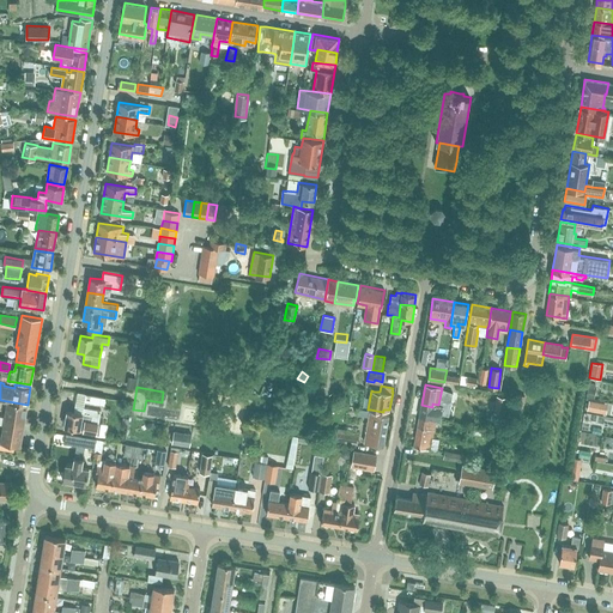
[(442,388),(438,405),(432,404),(432,407),(422,405),(419,416),(430,418),(436,419),(441,420),(442,413),(449,414),(454,392),(442,388)]
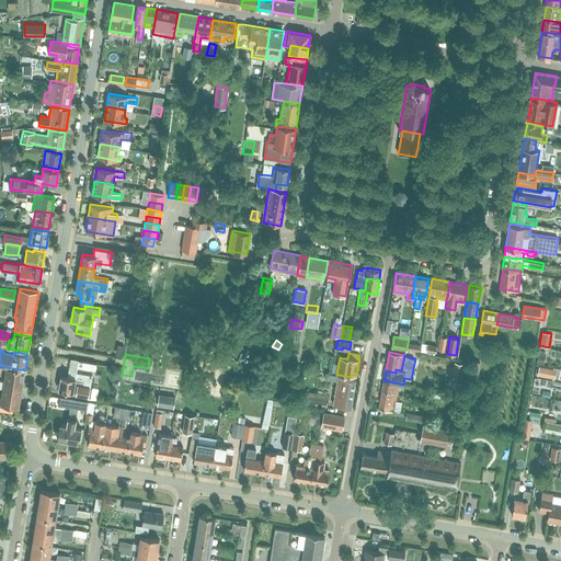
[(480,362),(471,361),(469,375),(478,377),(480,362)]
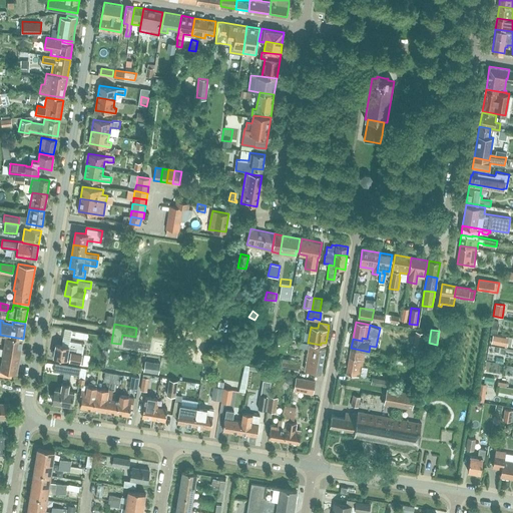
[(416,332),(414,345),(421,346),(423,333),(416,332)]
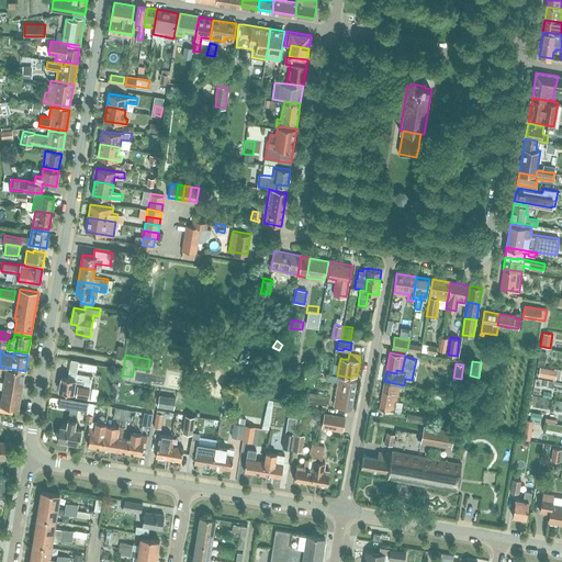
[(553,369),(540,367),(539,375),(552,378),(553,369)]
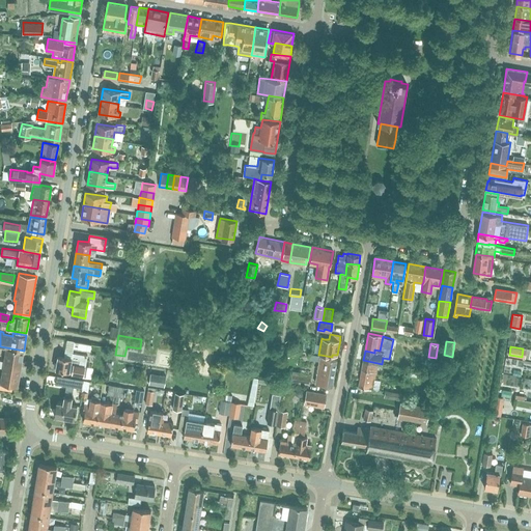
[(18,386),(24,351),(6,347),(0,384),(0,388),(12,390),(12,385),(18,386)]
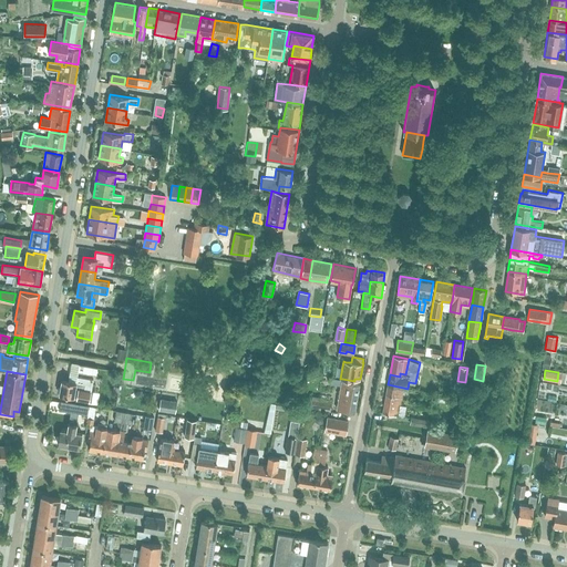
[(93,379),(78,375),(76,382),(62,380),(60,393),(90,399),(92,390),(93,379)]
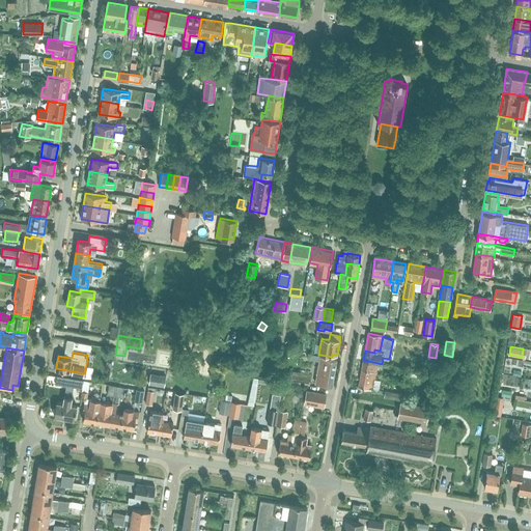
[(336,359),(320,356),(315,383),(332,386),(336,359)]
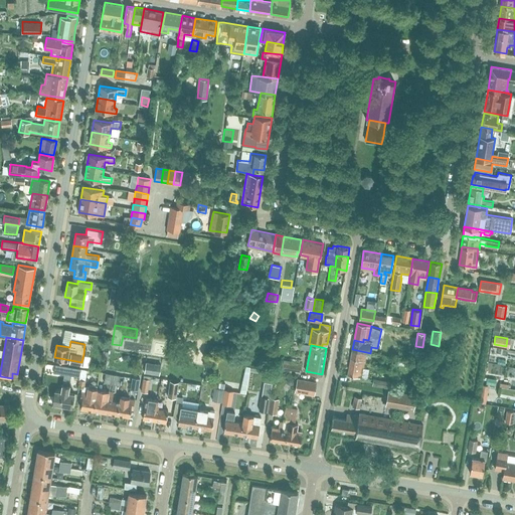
[(364,361),(366,352),(361,351),(352,349),(350,358),(364,361)]
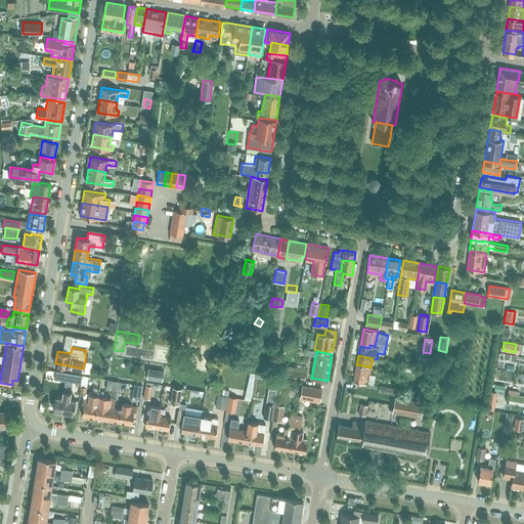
[(45,363),(43,372),(50,373),(52,365),(45,363)]
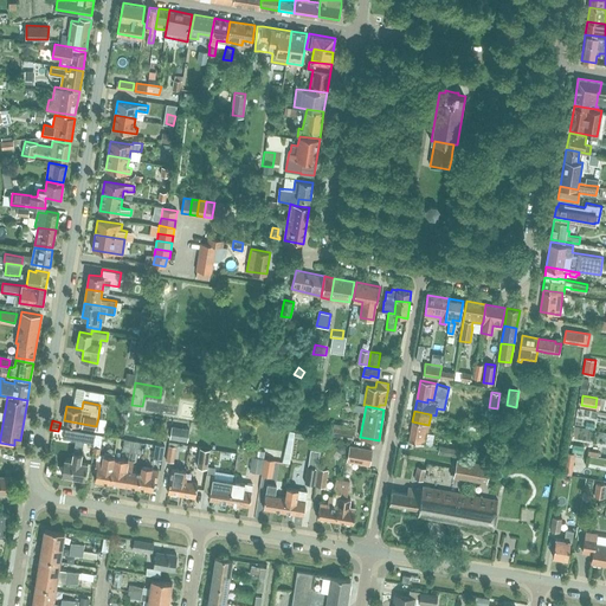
[(426,444),(429,425),(412,421),(408,442),(426,444)]
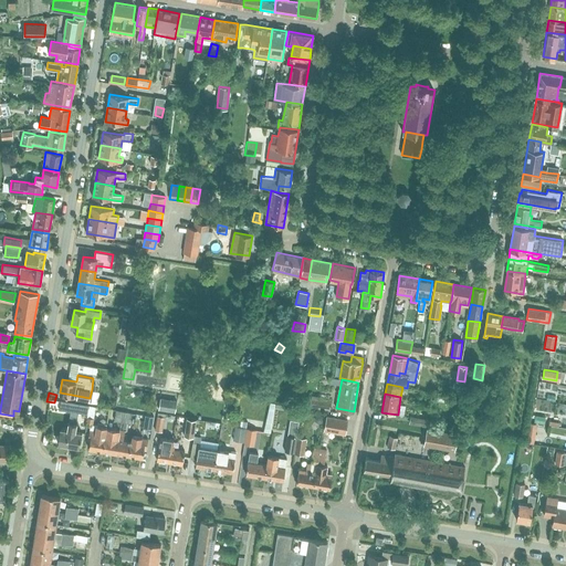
[(175,411),(177,400),(160,398),(158,409),(175,411)]
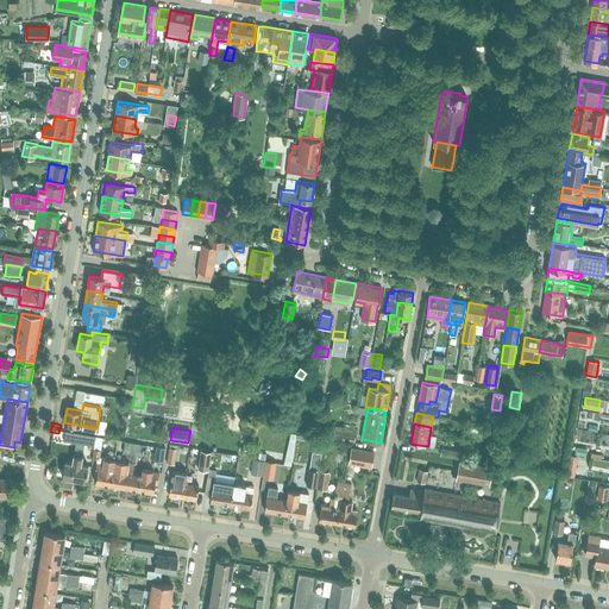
[(67,431),(64,440),(76,443),(77,433),(67,431)]
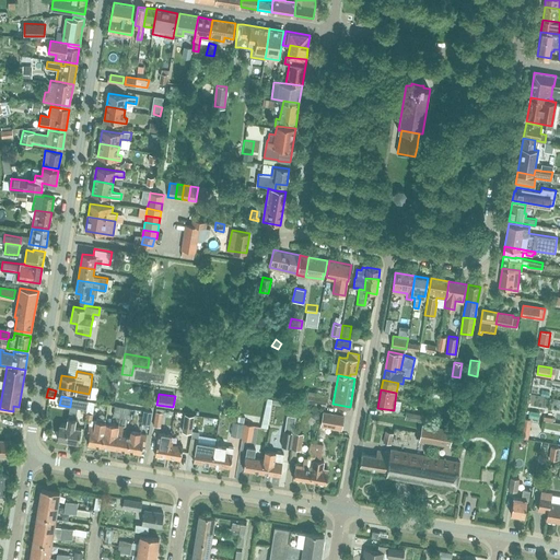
[(95,401),(89,400),(84,422),(85,422),(85,420),(90,420),(88,432),(90,432),(88,443),(102,445),(104,431),(105,422),(105,421),(92,419),(95,401)]
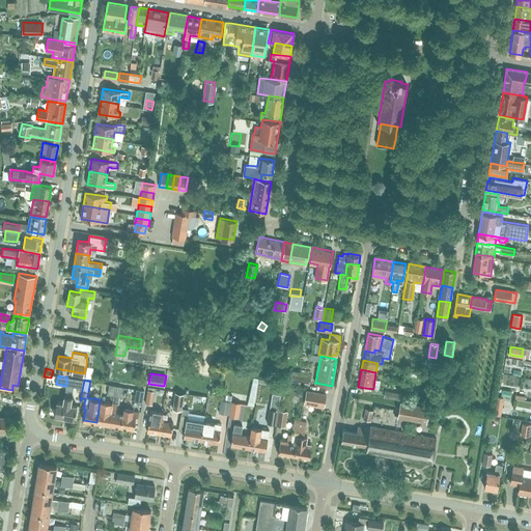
[(144,390),(137,389),(135,400),(142,402),(144,390)]
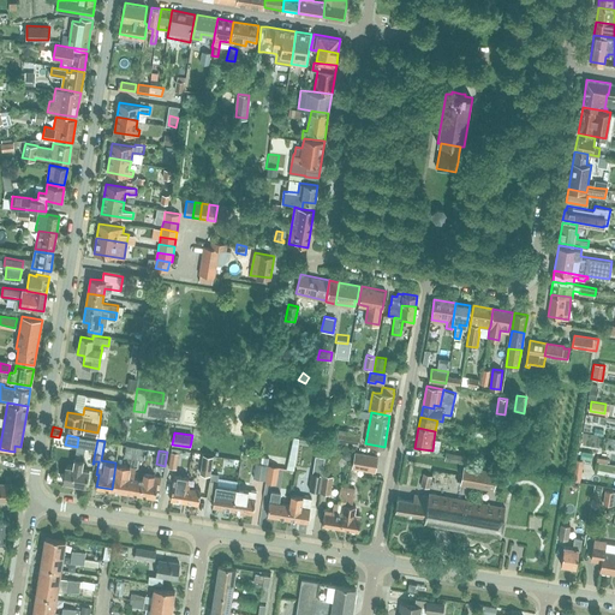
[(73,467),(66,465),(63,481),(87,485),(89,470),(82,469),(83,459),(84,459),(85,458),(84,458),(84,453),(76,452),(73,467)]
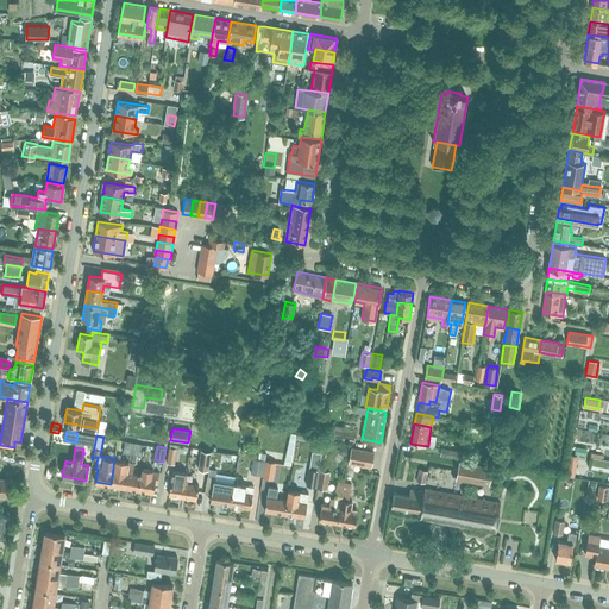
[(170,447),(168,463),(175,464),(177,449),(170,447)]
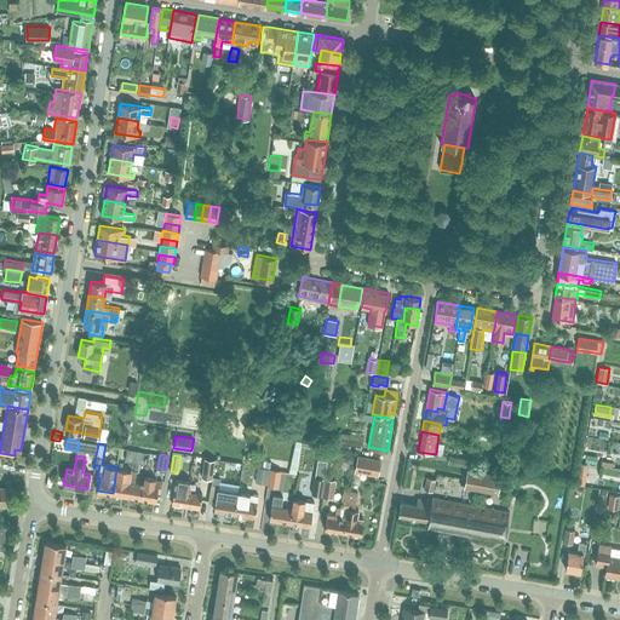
[(380,459),(366,457),(359,455),(356,471),(378,475),(380,459)]
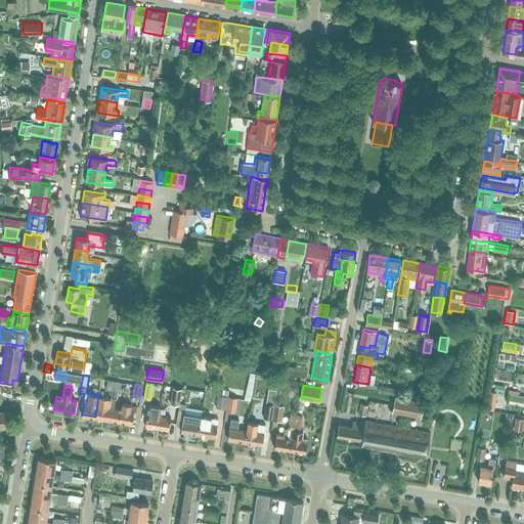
[(394,388),(380,385),(379,391),(393,394),(393,393),(397,394),(398,389),(394,388)]
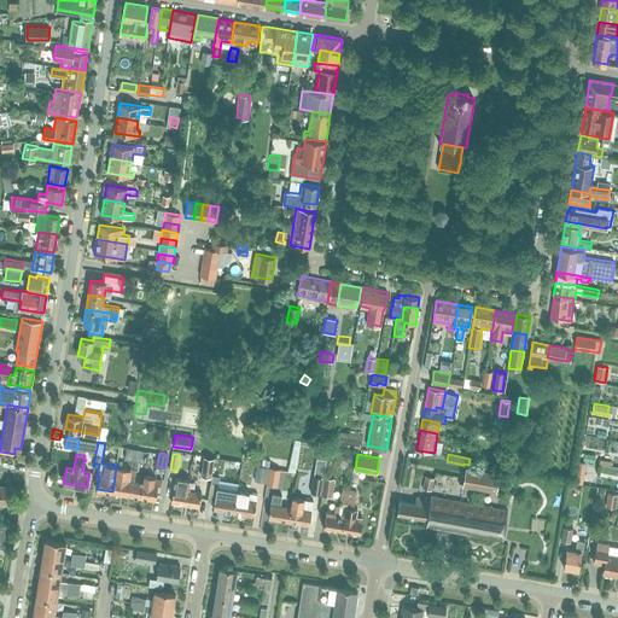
[(211,477),(214,458),(204,456),(202,476),(211,477)]
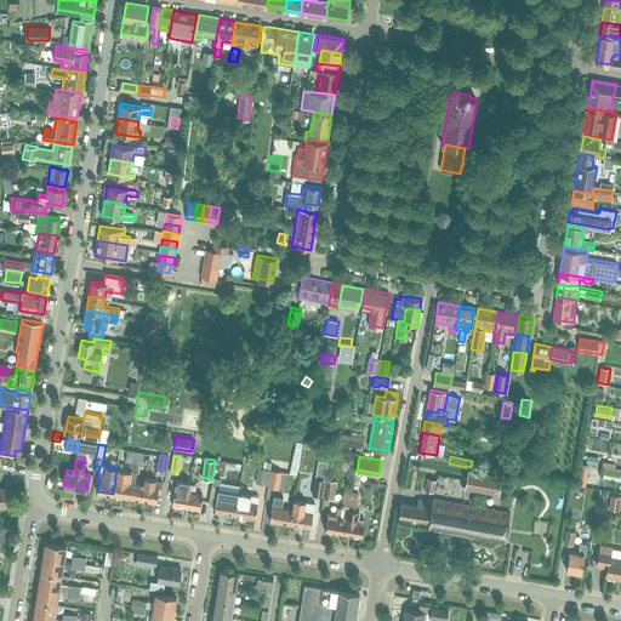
[(237,477),(238,463),(215,461),(214,476),(237,477)]
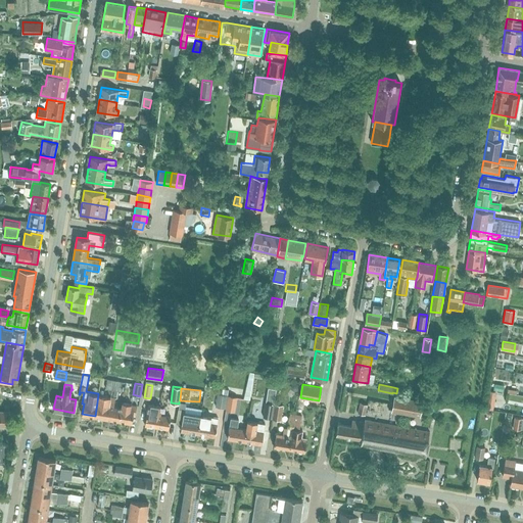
[(216,406),(226,408),(228,395),(222,394),(218,393),(216,406)]
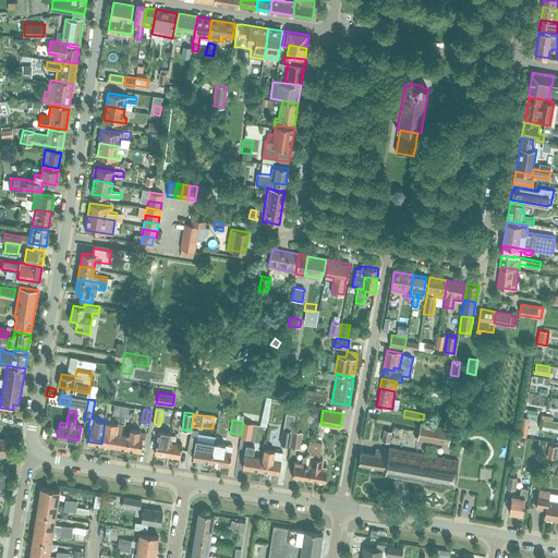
[(114,446),(118,423),(105,421),(104,429),(101,444),(114,446)]
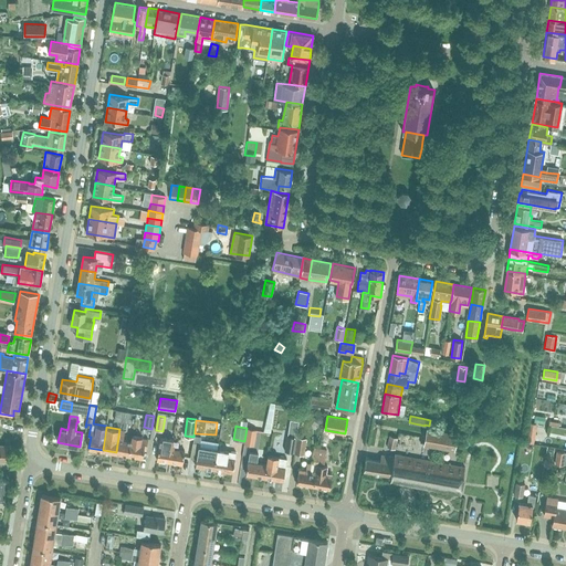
[(248,428),(244,443),(254,444),(257,429),(248,428)]
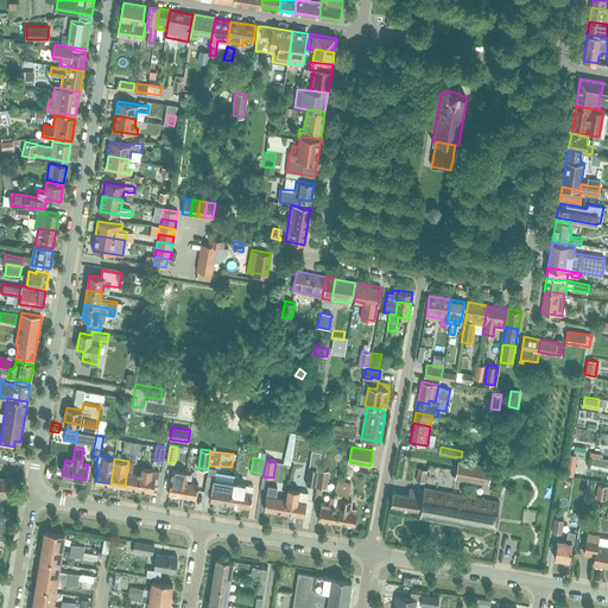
[(492,466),(458,460),(455,477),(488,483),(492,466)]
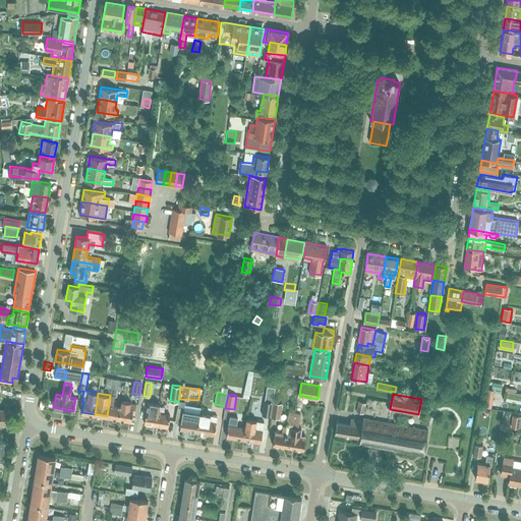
[(119,418),(121,405),(114,404),(115,396),(110,395),(107,416),(119,418)]
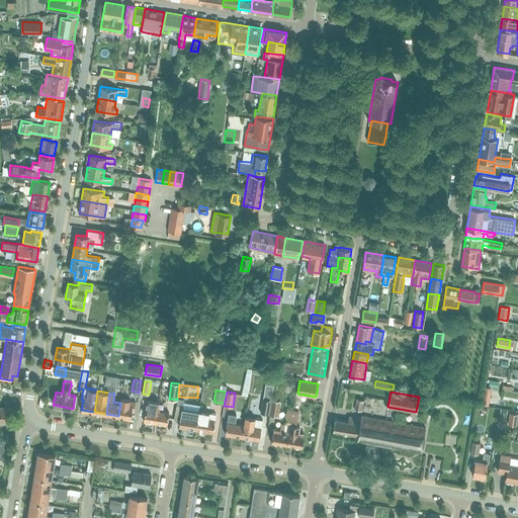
[(489,406),(491,397),(484,396),(482,405),(489,406)]
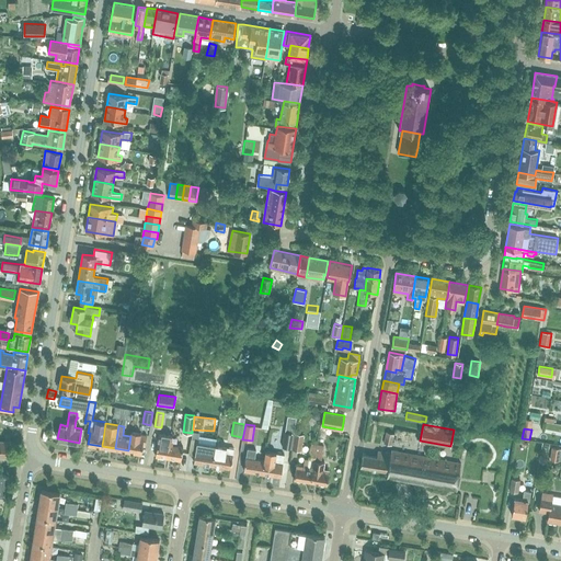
[(132,431),(130,436),(128,450),(141,453),(144,442),(146,443),(147,434),(140,433),(141,433),(132,431)]
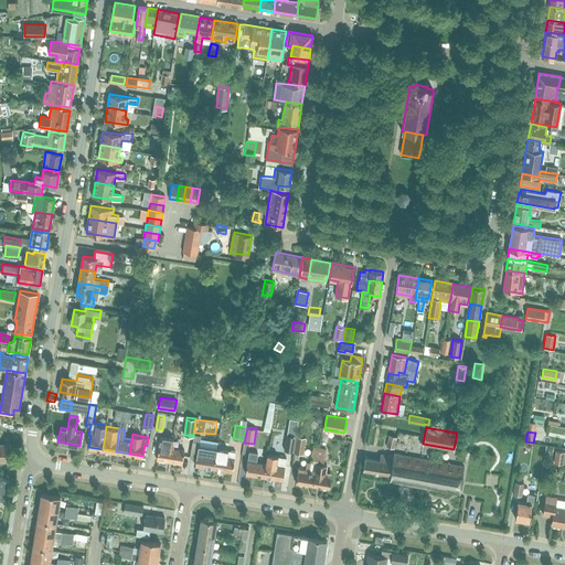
[(287,434),(285,449),(294,451),(296,436),(287,434)]
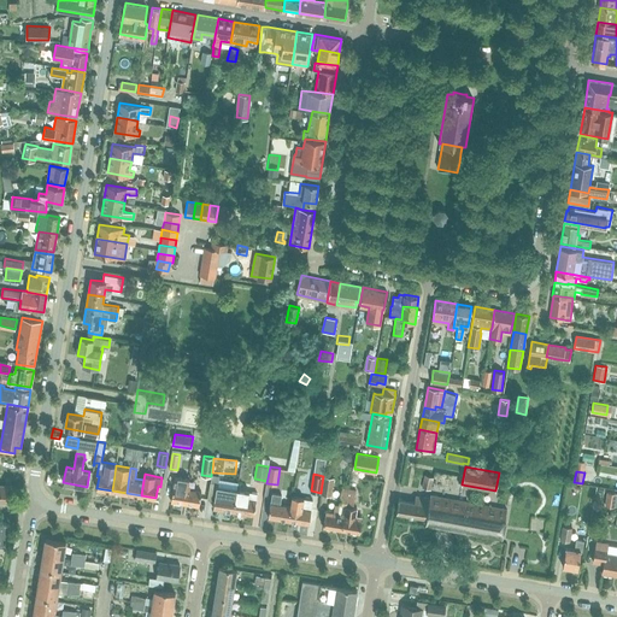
[(430,489),(434,476),(424,475),(422,487),(430,489)]
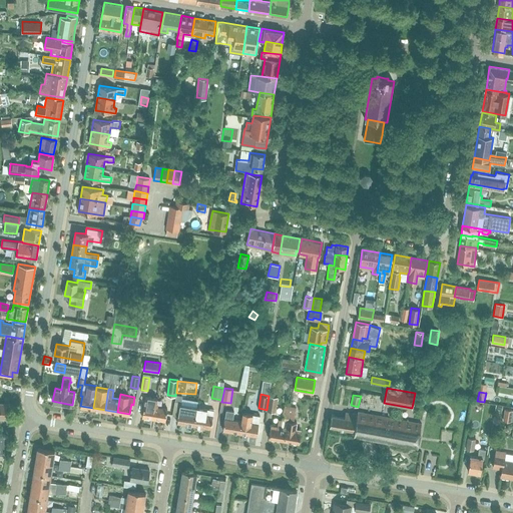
[(156,404),(157,397),(145,396),(142,416),(154,418),(156,404)]
